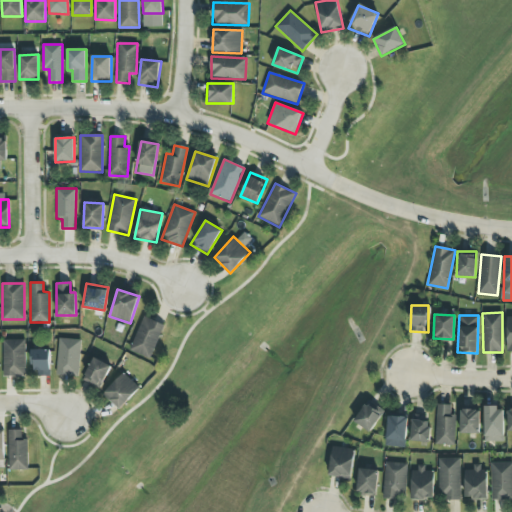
[(163,324),(142,316),(130,351),(151,359),(163,324)]
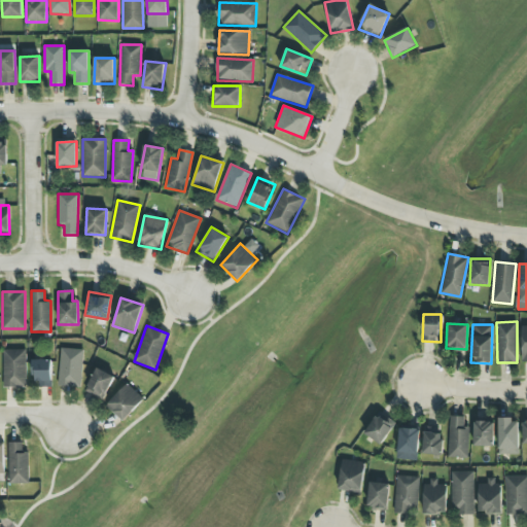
[(26,349),(2,350),(3,387),(26,387),(26,349)]
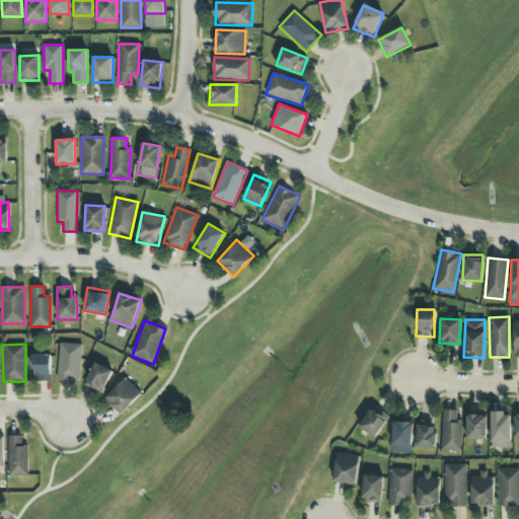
[(80,381),(81,344),(58,344),(57,380),(80,381)]
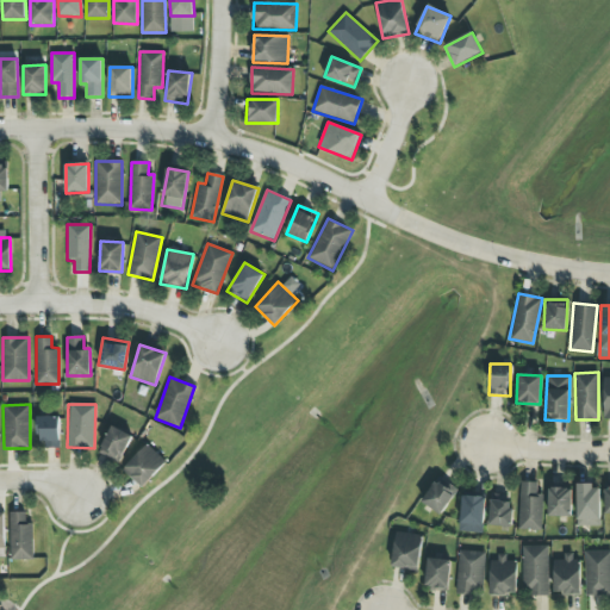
[(58,416),(37,417),(37,448),(60,448),(58,416)]
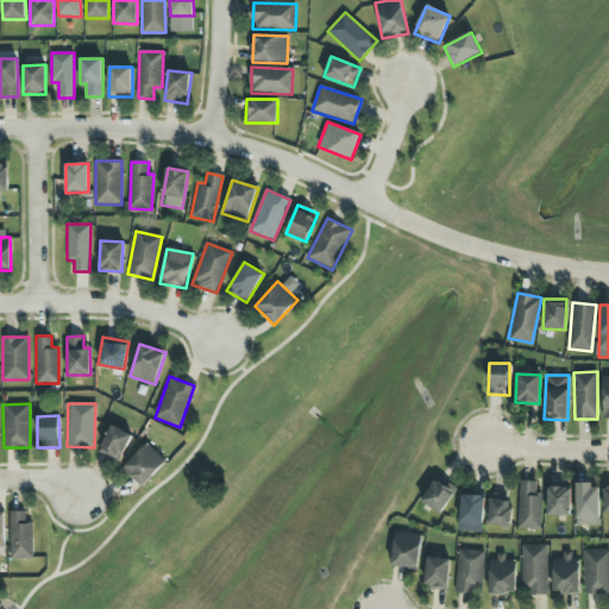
[(132,434),(110,426),(99,452),(121,462),(132,434)]
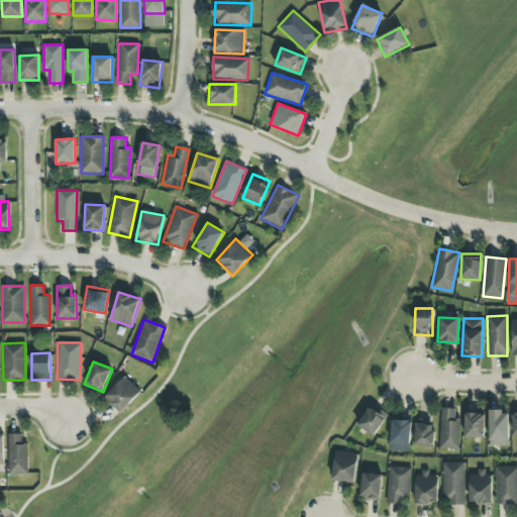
[(140,392),(124,376),(104,397),(121,413),(140,392)]
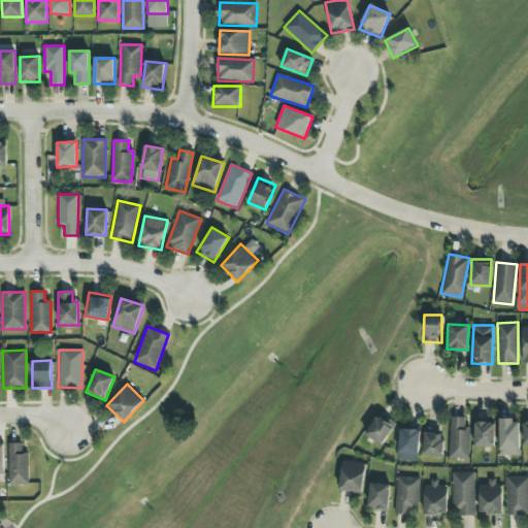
[(394,422),(375,415),(366,436),(385,444),(394,422)]
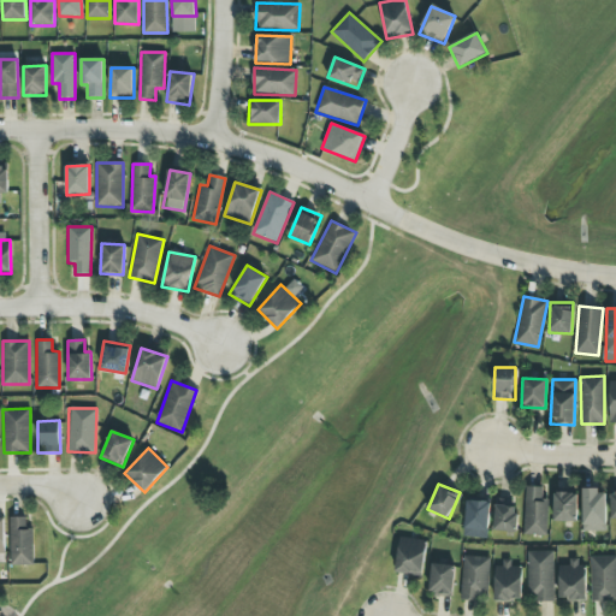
[(543,487),(525,486),(523,534),(546,535),(548,498),(542,498),(543,487)]
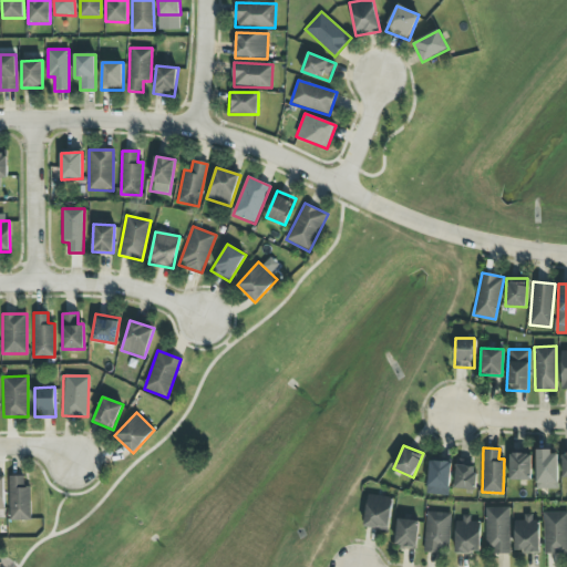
[(558,488),(557,451),(536,451),(536,490),(558,488)]
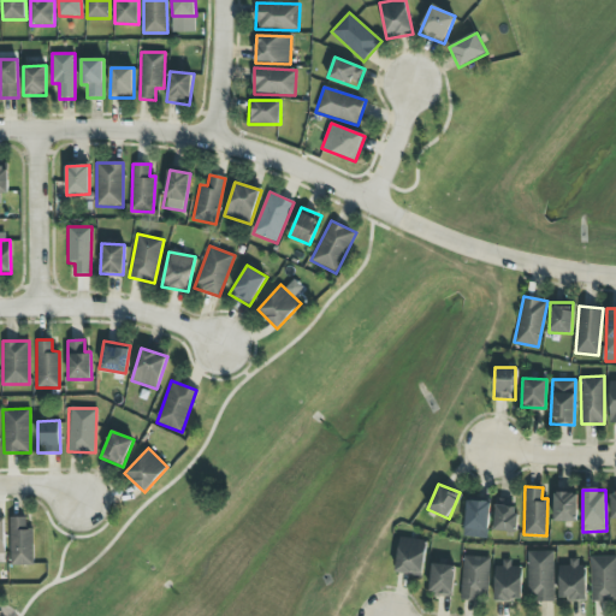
[(552,521),(576,522),(578,493),(554,492),(552,521)]
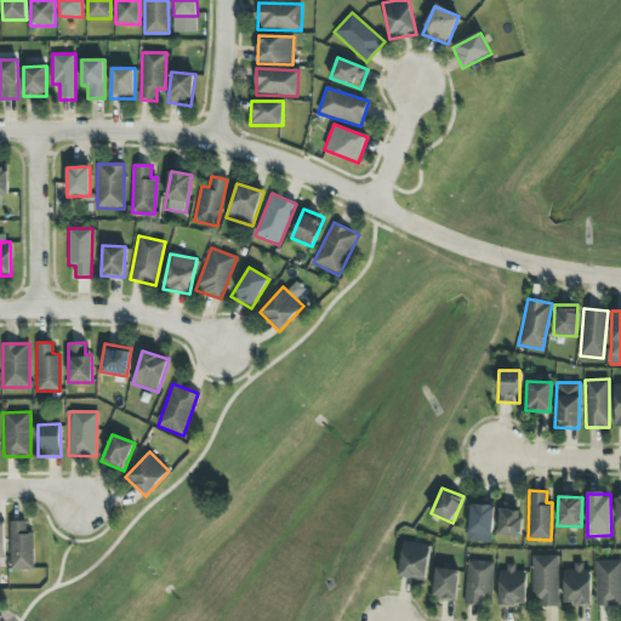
[(493,542),(494,503),(469,502),(468,541),(493,542)]
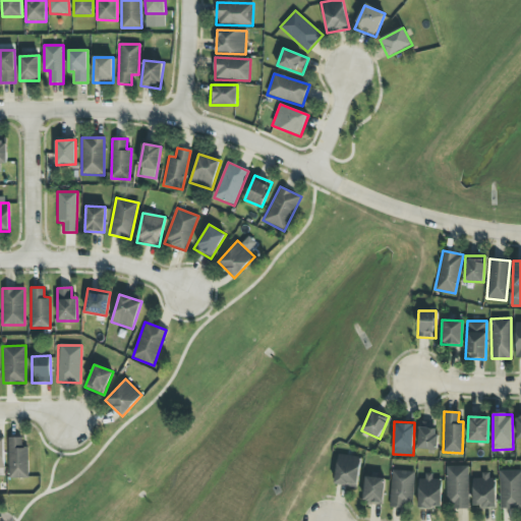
[(417,449),(436,450),(437,423),(418,422),(417,449)]
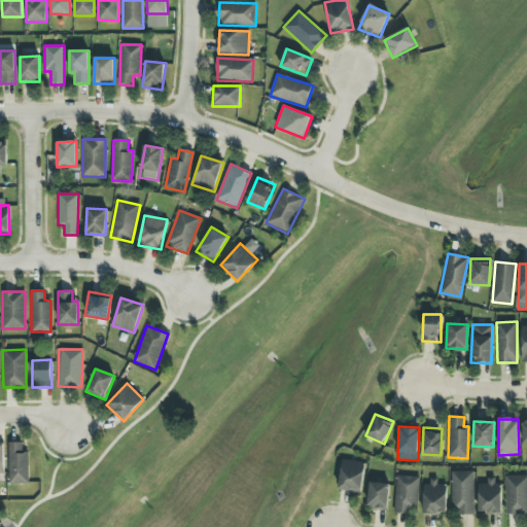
[(29,484),(28,452),(23,452),(23,443),(8,443),(8,484),(29,484)]
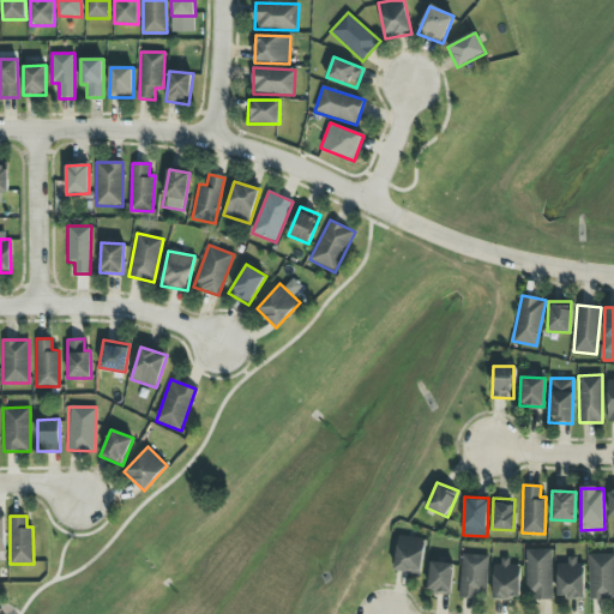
[(426,540),(399,535),(393,570),(420,575),(426,540)]
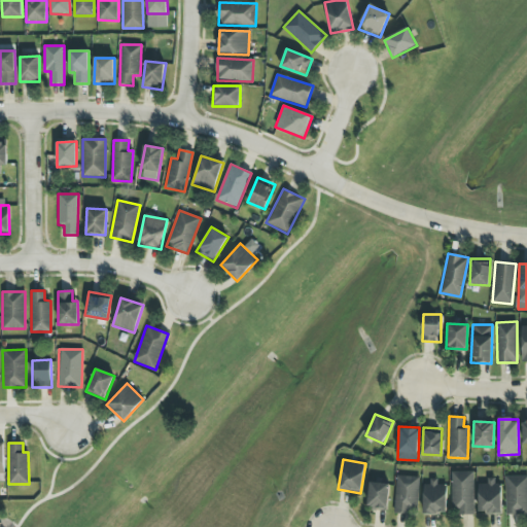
[(472,471),(451,471),(452,514),(473,513),(472,471)]
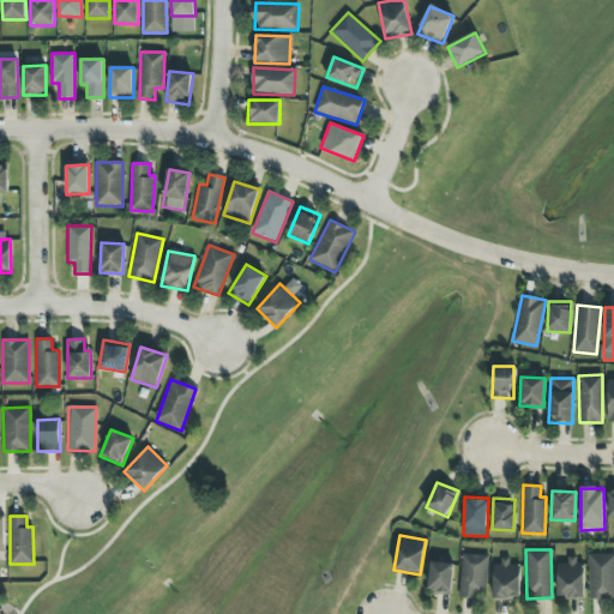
[(486,599),(488,555),(462,554),(459,597),(486,599)]
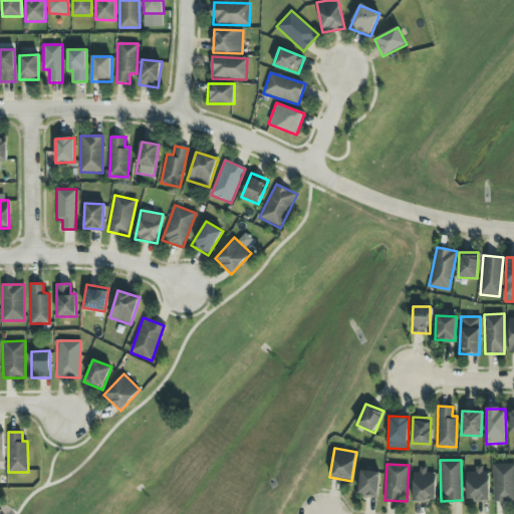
[(513,464),(492,464),(493,502),(513,501),(513,464)]
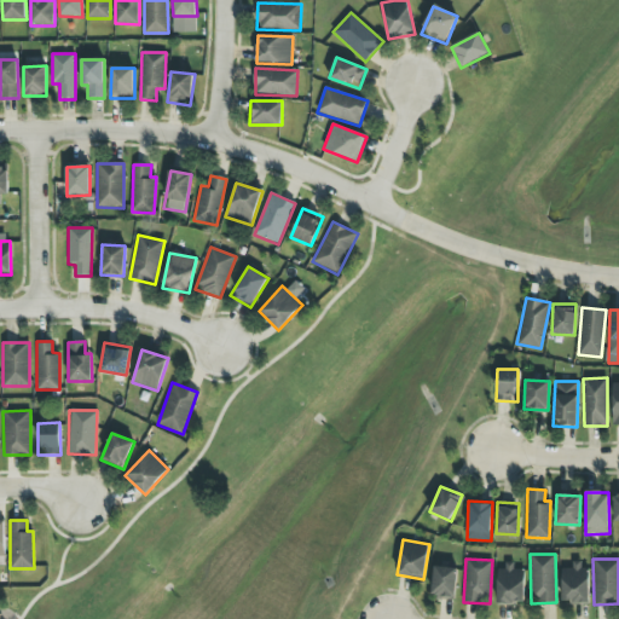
[(497,603),(524,603),(525,570),(514,570),(514,562),(498,562),(497,603)]
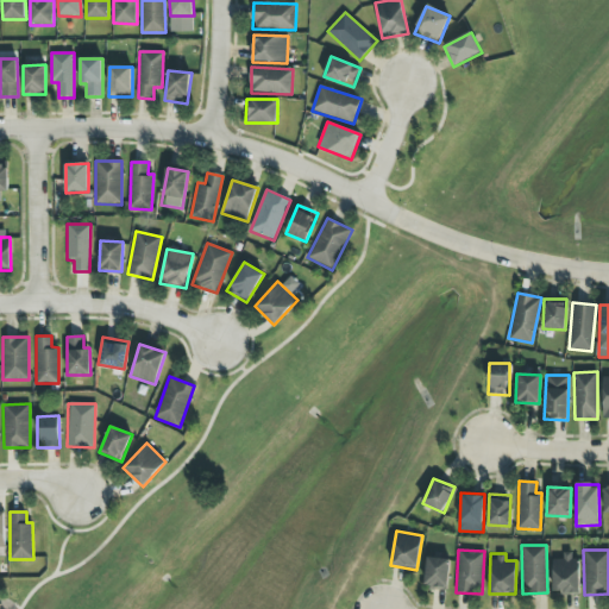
[(563,559),(552,559),(552,592),(578,592),(579,556),(563,556),(563,559)]
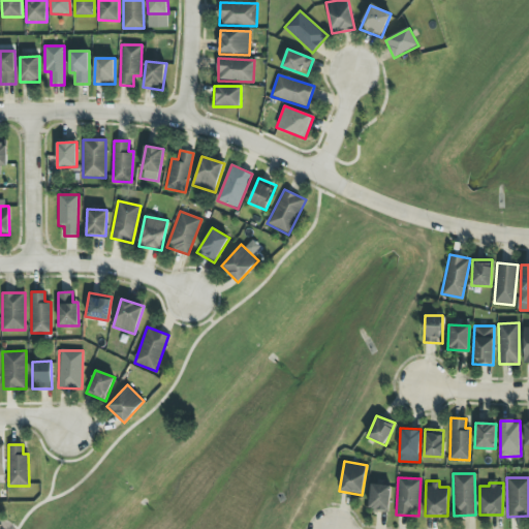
[(389,511),(390,486),(370,484),(369,510),(389,511)]
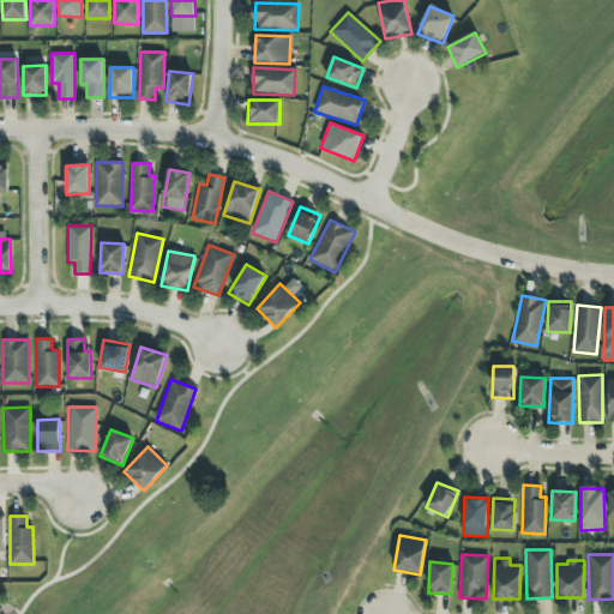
All buildings are outlined.
